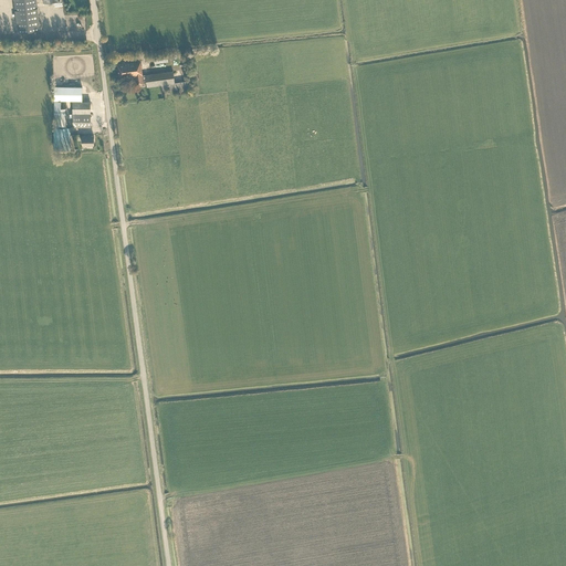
[(13,0),(18,32),(40,30),(37,0),(13,0)]
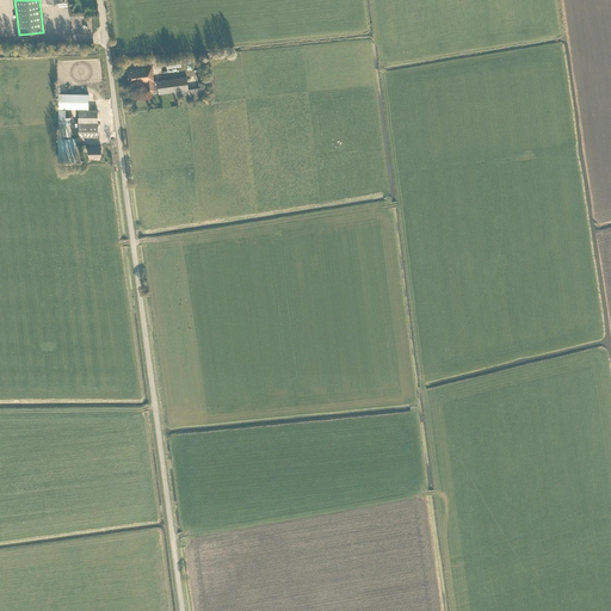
[(153,76),(152,65),(131,67),(131,68),(127,69),(128,84),(136,82),(136,84),(147,82),(148,92),(155,91),(155,90),(158,90),(159,94),(173,92),(174,99),(205,94),(204,87),(189,90),(187,76),(156,80),(156,81),(154,81),(153,76)]
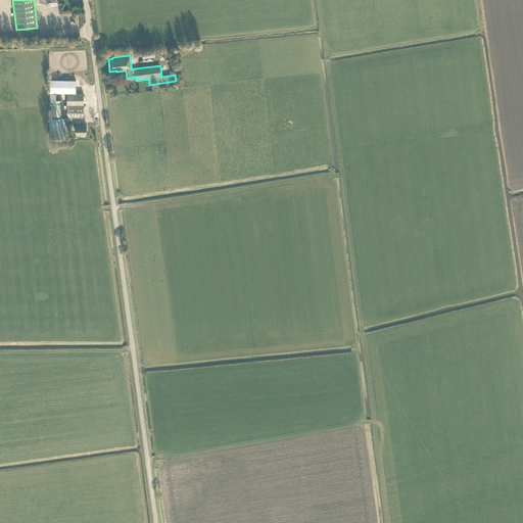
[(50,92),(76,93),(76,81),(50,80),(50,92)]
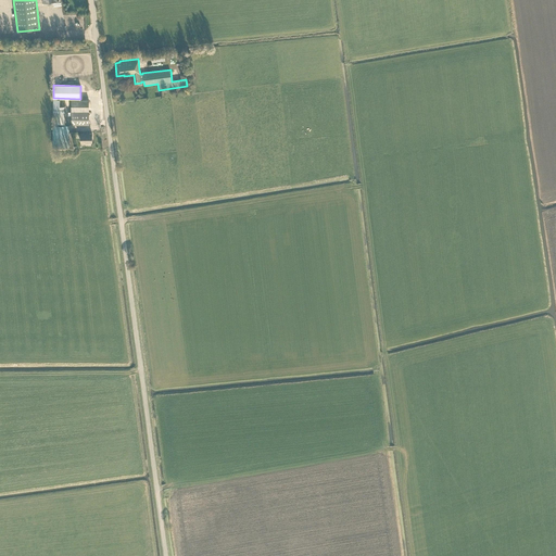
[(89,124),(89,100),(88,100),(72,100),(72,125),(89,124)]
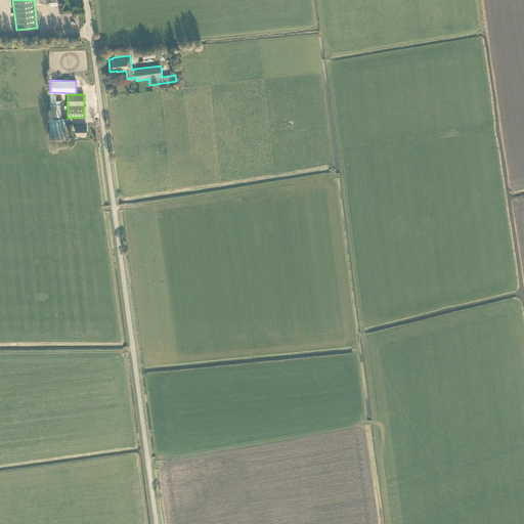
[(87,125),(75,125),(75,134),(87,134),(87,125)]
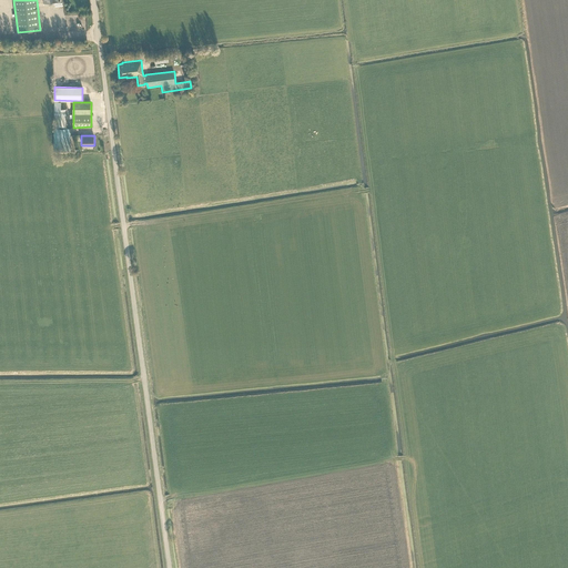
[(71,140),(56,140),(56,151),(71,151),(71,140)]
